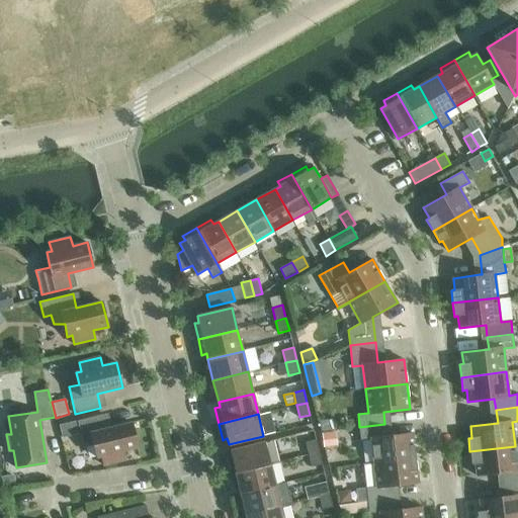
[(123,451),(138,447),(132,422),(105,429),(102,415),(78,421),(79,427),(83,444),(94,445),(97,457),(102,456),(104,465),(125,460),(123,451)]
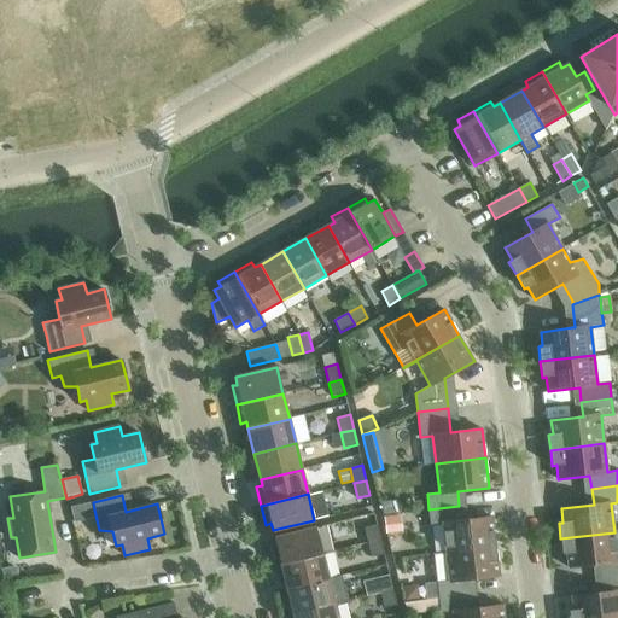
[(400,500),(382,502),(383,514),(385,514),(400,513),(401,513),(400,500)]
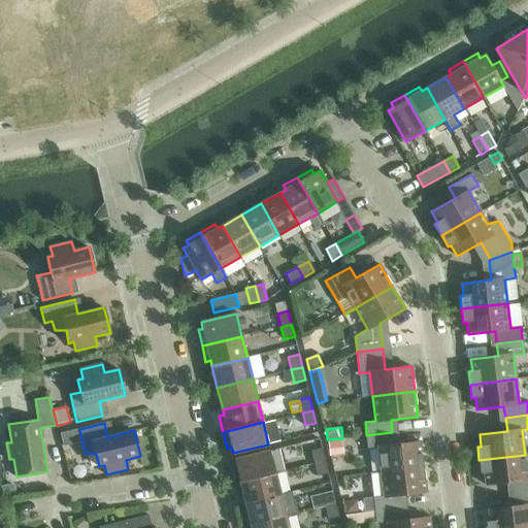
[(378,448),(382,471),(424,467),(421,441),(394,444),(392,432),(366,435),(367,449),(378,448)]
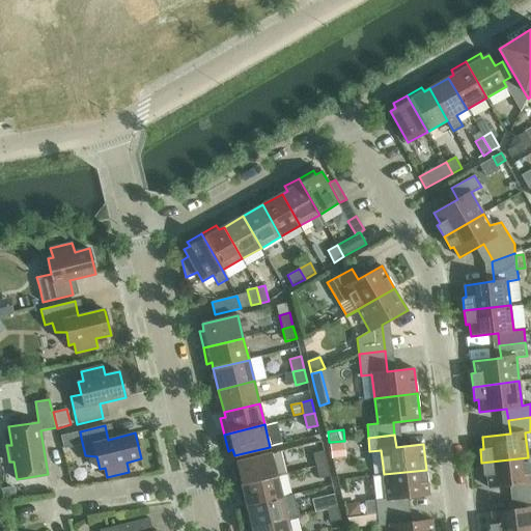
[(343,441),(331,442),(332,454),(345,453),(343,441)]
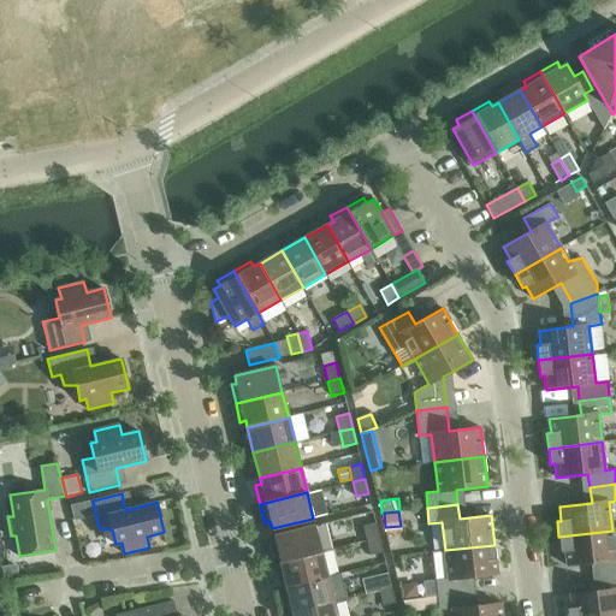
[(363,526),(367,540),(379,538),(375,523),(363,526)]
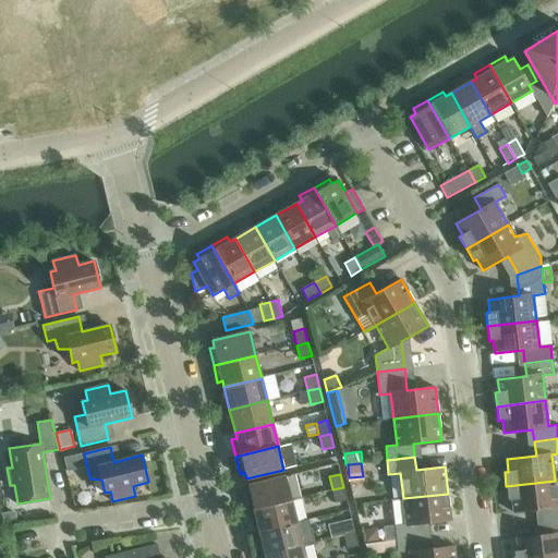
[(244,494),(249,510),(291,500),(286,476),(249,485),(250,492),(244,494)]
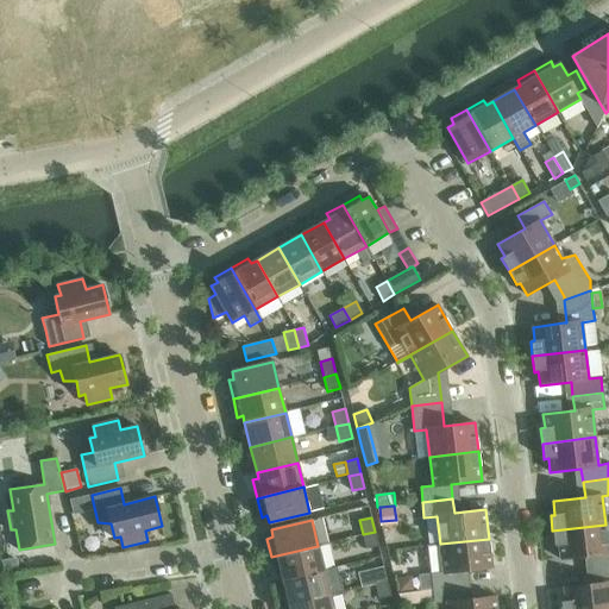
[(591,556),(592,570),(608,567),(608,551),(606,525),(552,531),(554,546),(559,545),(560,559),(591,556)]
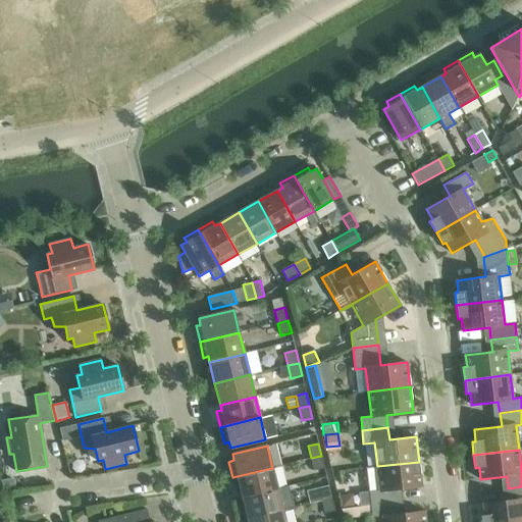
[(321,456),(311,458),(314,470),(324,468),(321,456)]
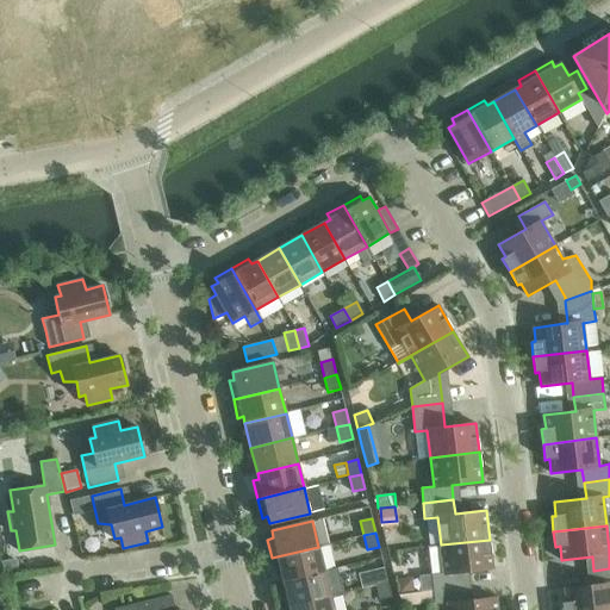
[(431,574),(434,590),(464,587),(461,572),(493,568),(490,540),(441,545),(443,573),(431,574)]
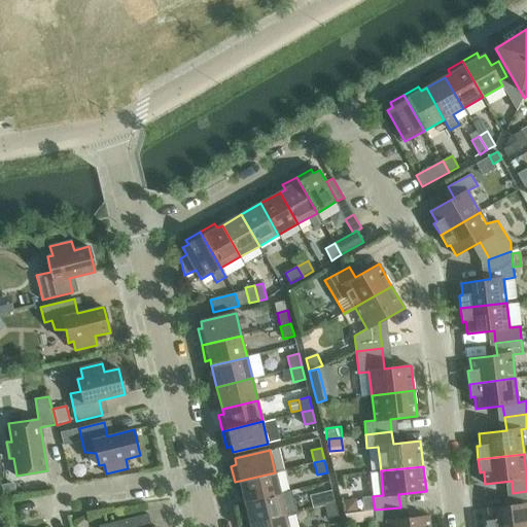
[(243,497),(245,502),(280,494),(275,472),(235,482),(239,498),(243,497)]
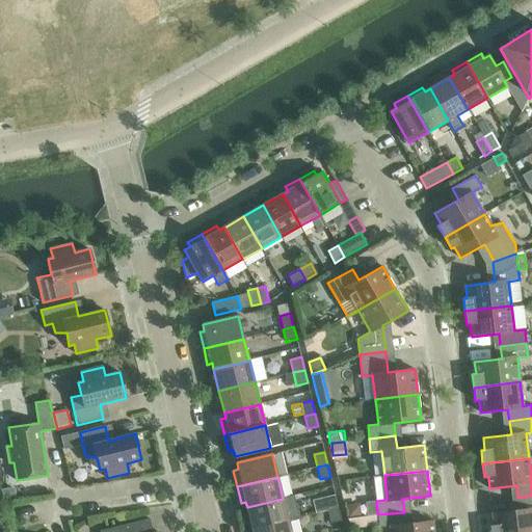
[(324,498),(327,510),(339,508),(335,496),(324,498)]
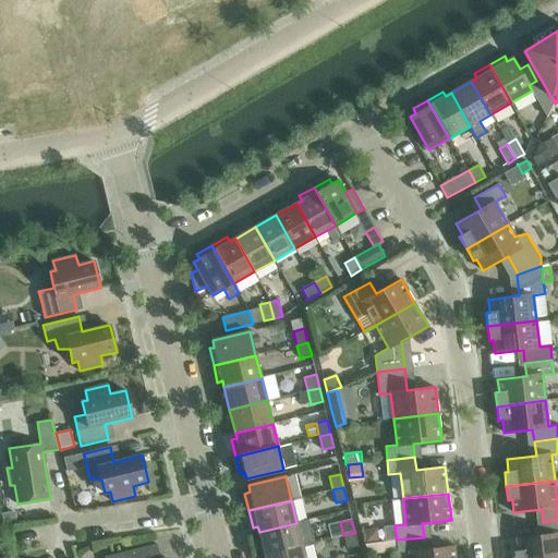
[(514,552),(514,557),(557,557),(557,520),(543,522),(545,535),(517,538),(518,550),(514,552)]
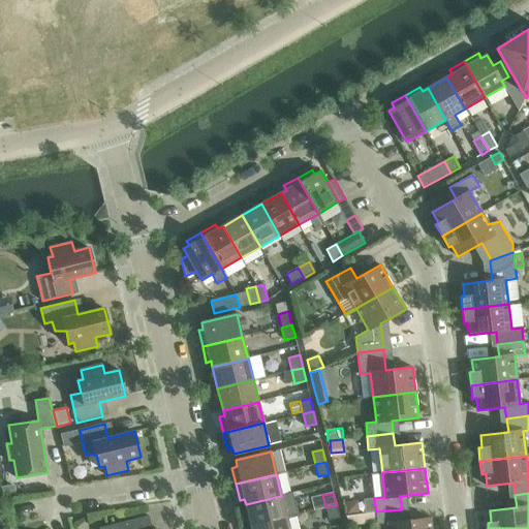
[(246,504),(251,526),(286,518),(281,496),(246,504)]
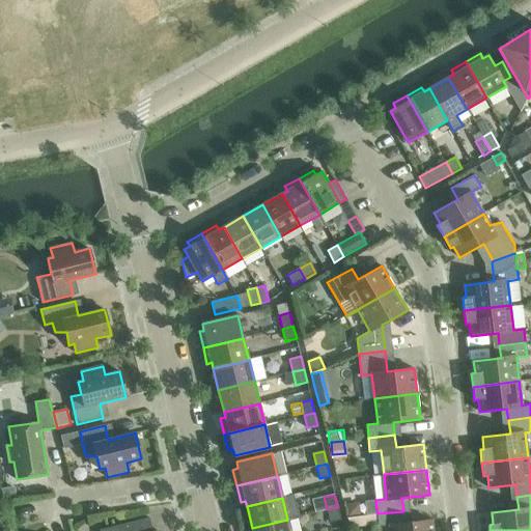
[(358,503),(345,505),(346,516),(359,515),(358,503)]
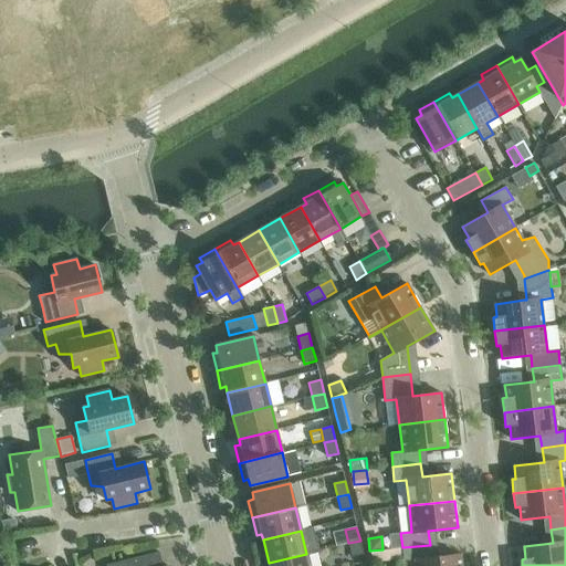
[(360,541),(348,543),(352,556),(364,554),(360,541)]
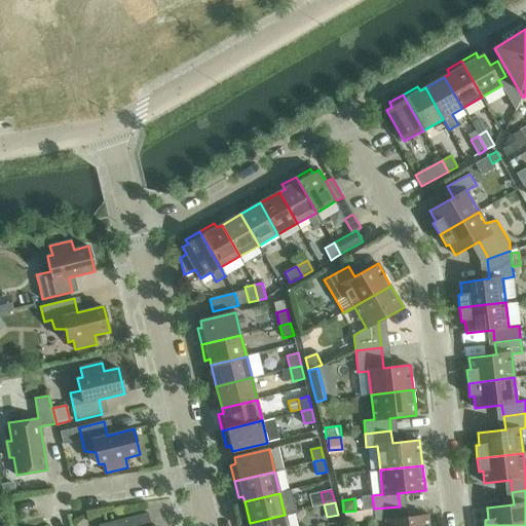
[(428,525),(427,515),(401,518),(400,506),(374,509),(375,525),(428,525)]
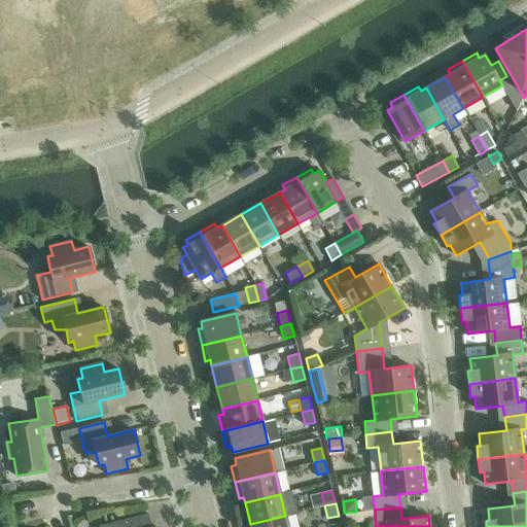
[(99,526),(151,526),(148,514),(99,526)]
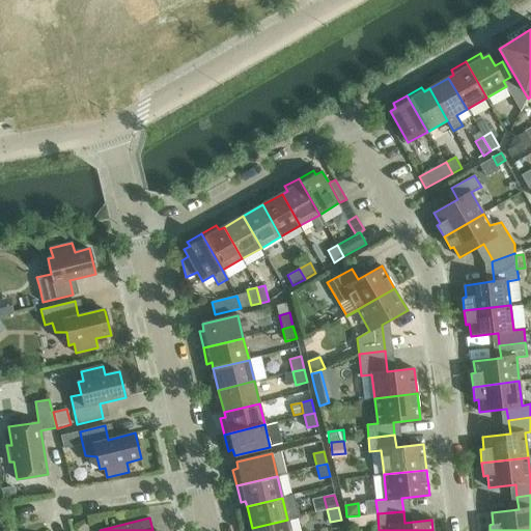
[(252,528),(252,530),(290,530),(287,520),(252,528)]
